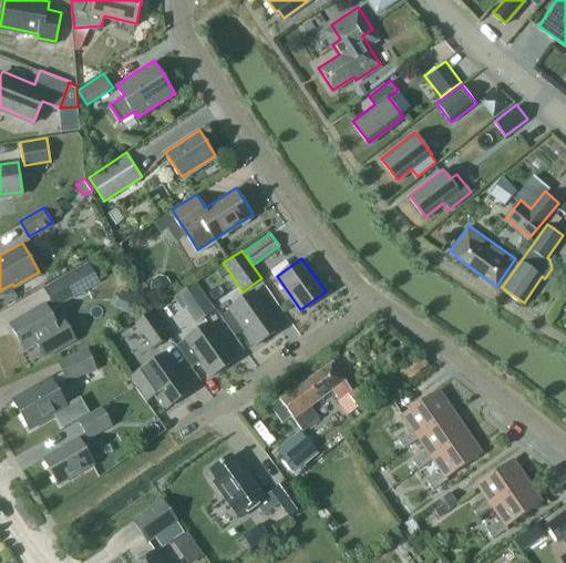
[(43,286),(55,306),(101,280),(89,259),(43,286)]
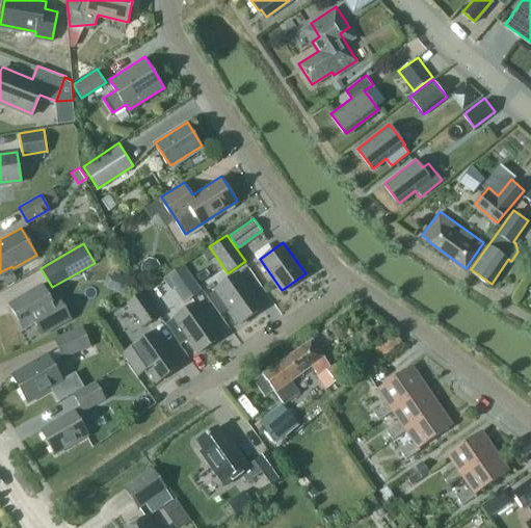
[(208,245),(202,251),(207,259),(214,254),(209,246),(208,245)]
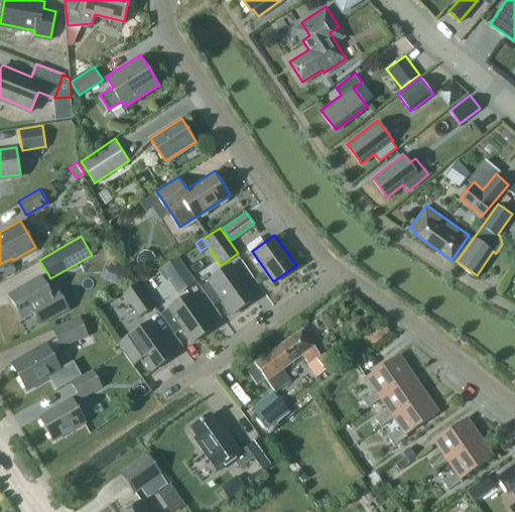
[(138,252),(137,259),(143,268),(157,259),(151,250),(144,248),(138,252)]
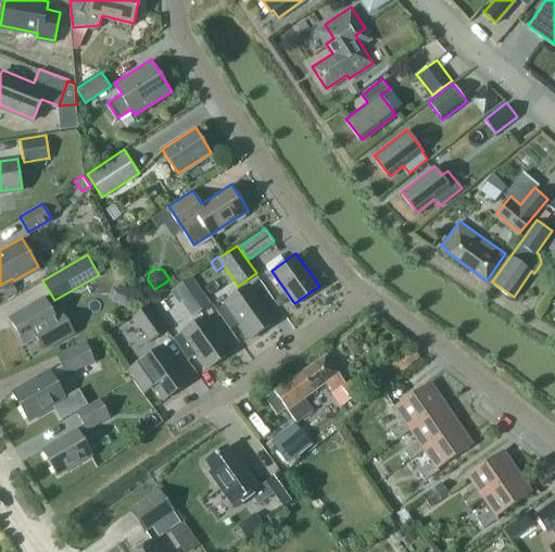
[(192,275),(173,288),(192,315),(212,302),(192,275)]
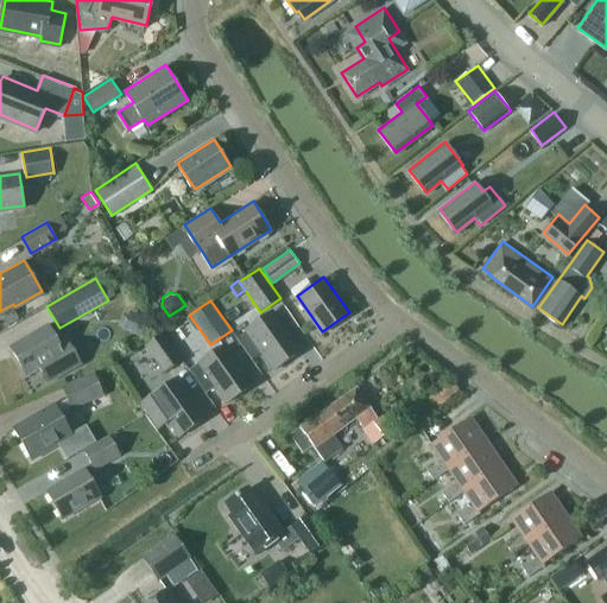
[(13,304),(1,310),(7,321),(19,315),(14,306),(13,304)]
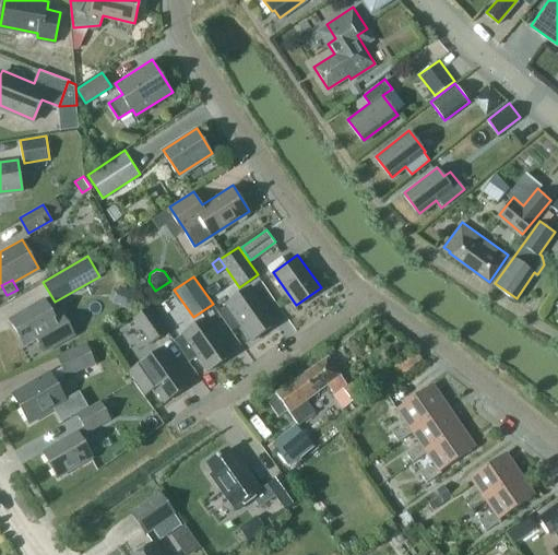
[(241,322),(252,339),(276,321),(250,285),(227,302),(227,303),(218,309),(232,329),(241,322)]
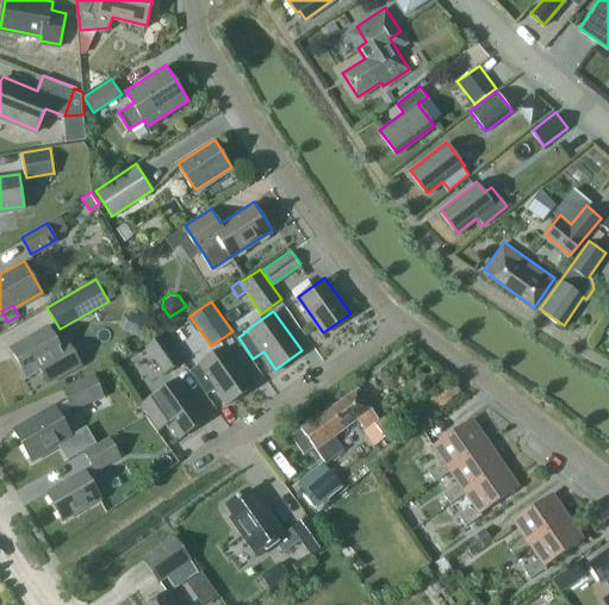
[(11,345),(28,374),(44,365),(53,379),(81,363),(69,342),(61,347),(48,324),(11,345)]
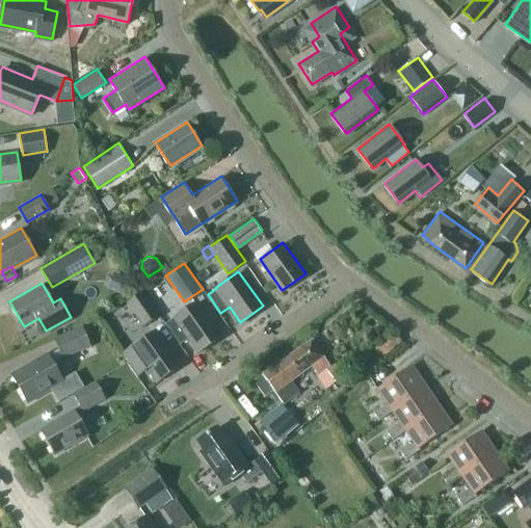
[(159,315),(141,290),(126,301),(144,326),(159,315)]
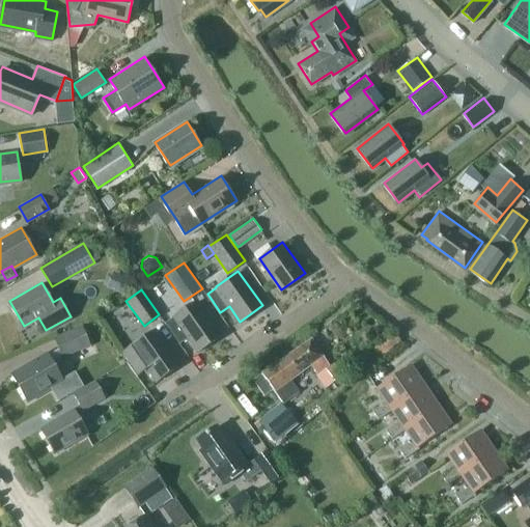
[(221,334),(197,300),(166,322),(180,341),(189,335),(198,351),(221,334)]
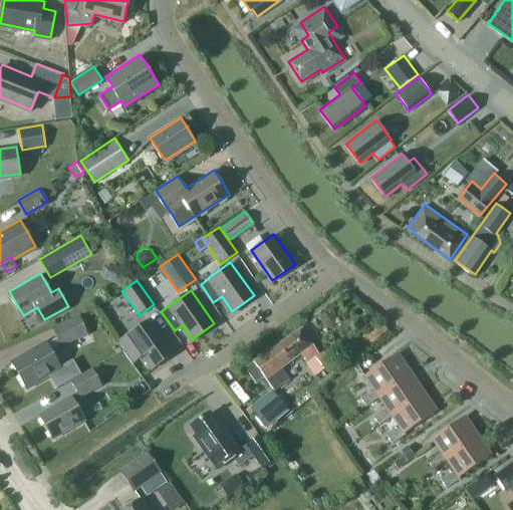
[(53,324),(61,343),(87,332),(79,314),(53,324)]
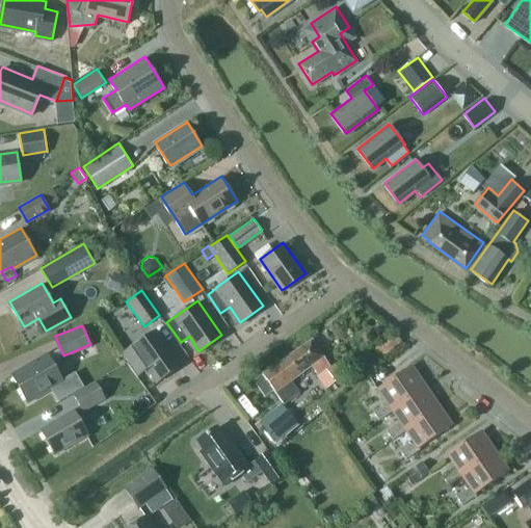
[(148,365),(158,379),(180,364),(156,330),(124,351),(137,371),(148,365)]
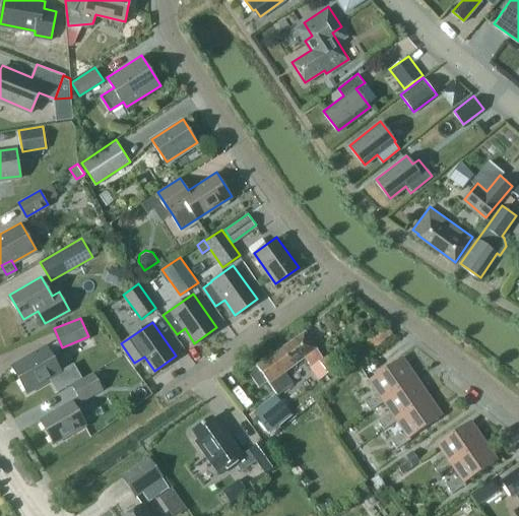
[(326,356),(306,328),(250,370),(261,385),(269,379),(270,380),(279,392),(295,380),(286,369),(310,351),(317,363),(311,367),(320,379),(338,365),(329,353),(326,356)]
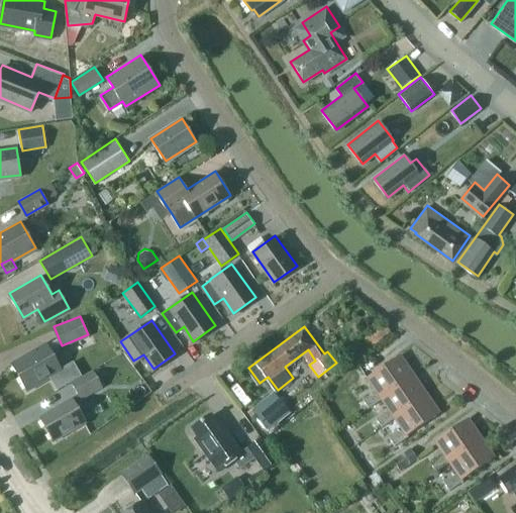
[(363,337),(350,347),(358,356),(370,346),(363,337)]
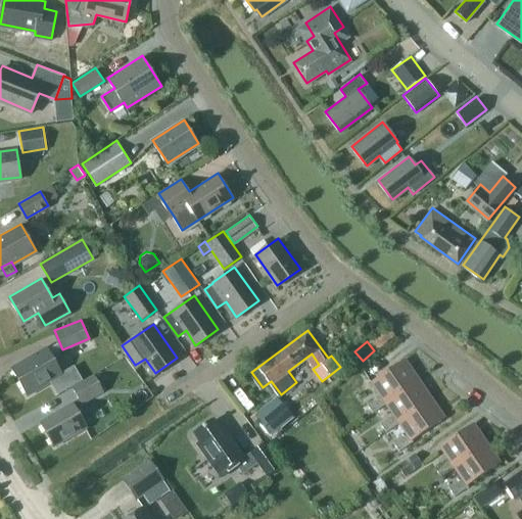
[(12,367),(28,393),(62,373),(47,346),(12,367)]
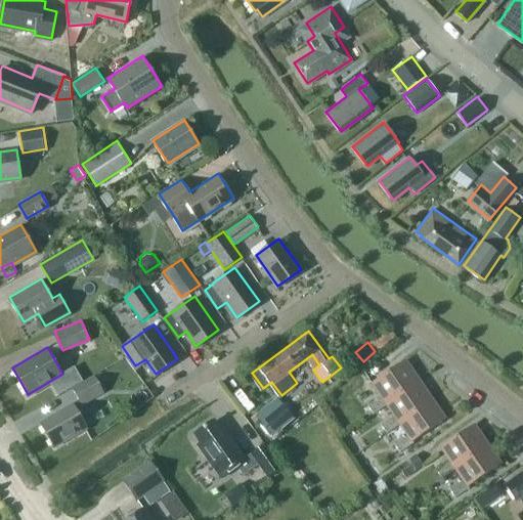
[(421,380),(406,358),(372,381),(382,394),(368,403),(375,412),(387,402),(421,380)]
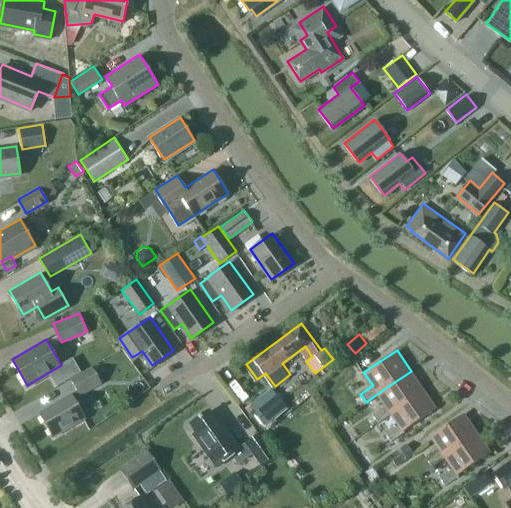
[(70,378),(80,395),(102,383),(92,365),(70,378)]
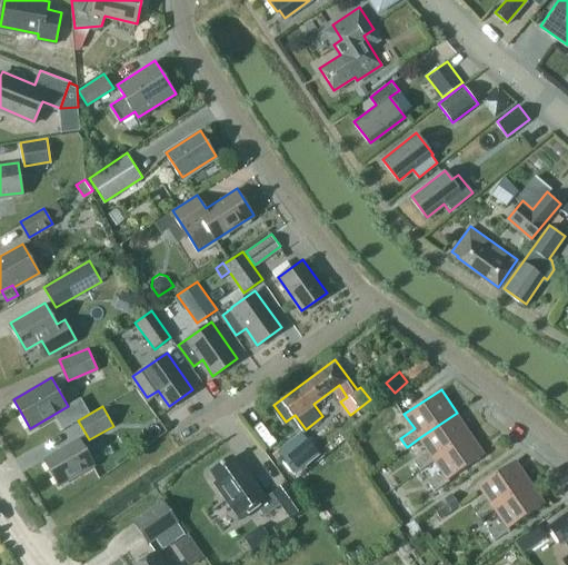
[(471,434),(457,413),(420,437),(428,449),(415,459),(420,468),(435,458),(471,434)]
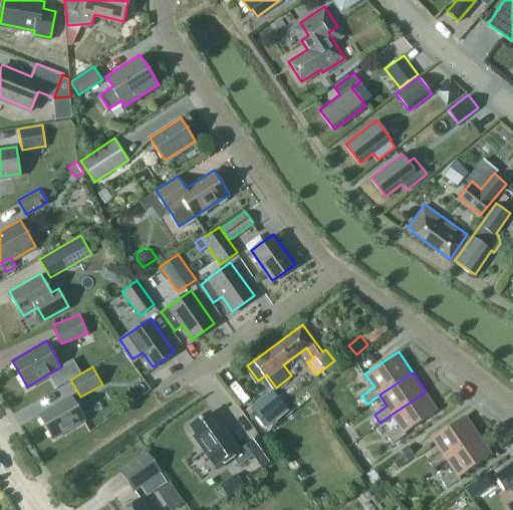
[(393,414),(400,424),(388,433),(393,441),(407,432),(406,430),(438,408),(426,392),(393,414)]
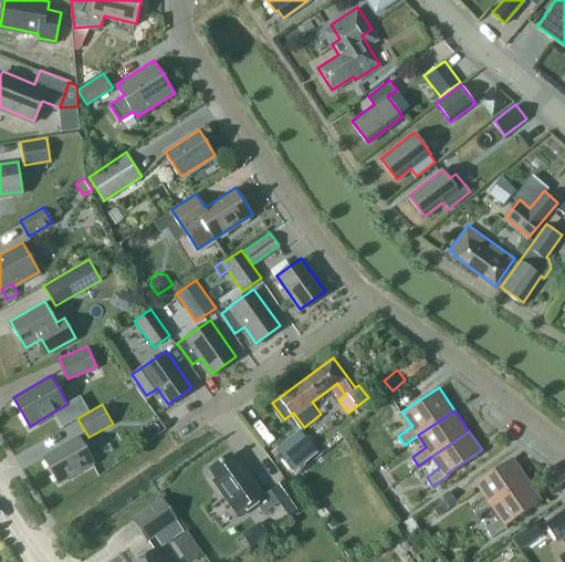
[(288,448),(296,460),(317,445),(307,433),(288,448)]
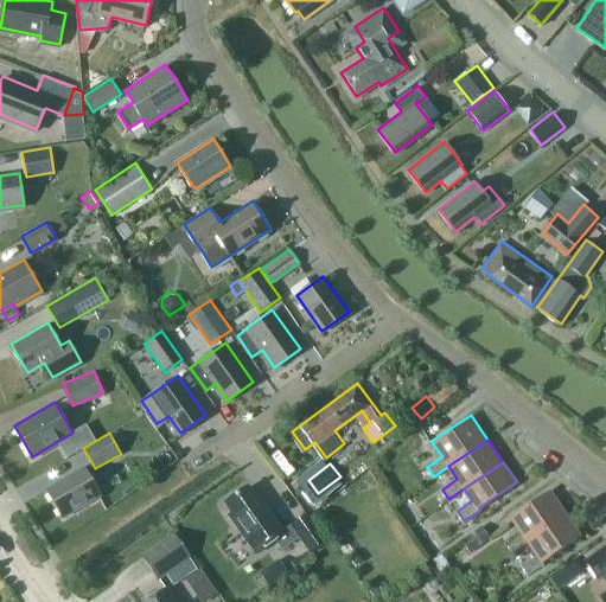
[(46,487),(63,516),(101,494),(84,466),(46,487)]
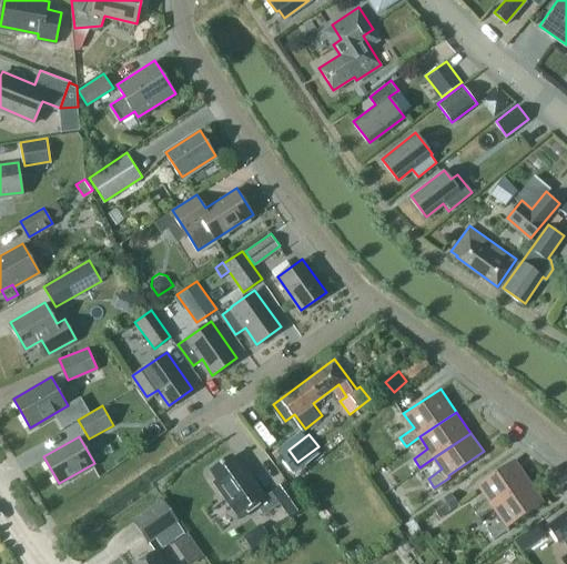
[(233,454),(211,471),(219,480),(215,482),(242,517),(260,504),(265,513),(282,501),(293,516),(307,506),(290,481),(267,496),(243,462),(240,464),(233,454)]
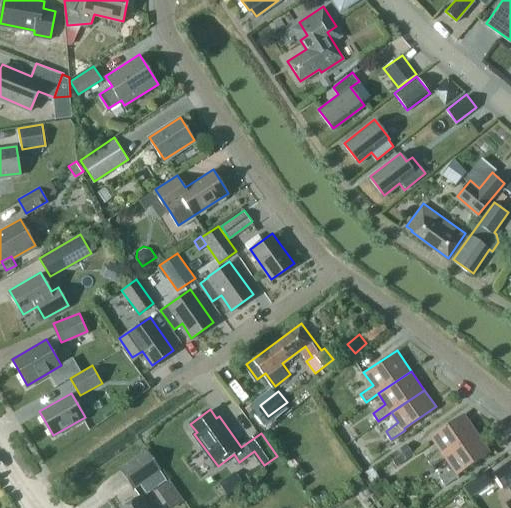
[(478,434),(464,412),(431,434),(440,448),(428,456),(433,464),(446,456),(478,434)]
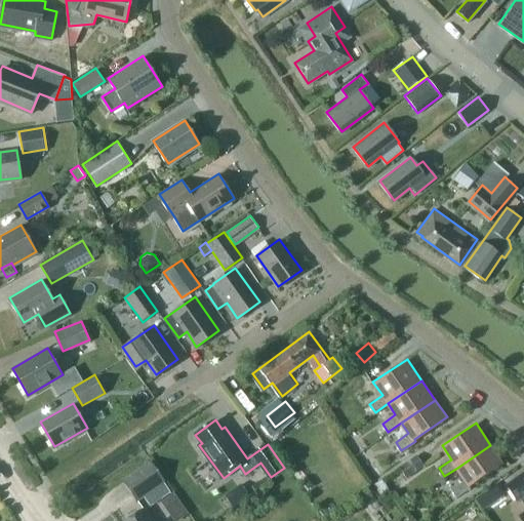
[(457,468),(465,478),(451,487),(457,495),(471,486),(470,484),(502,463),(490,445),(457,468)]
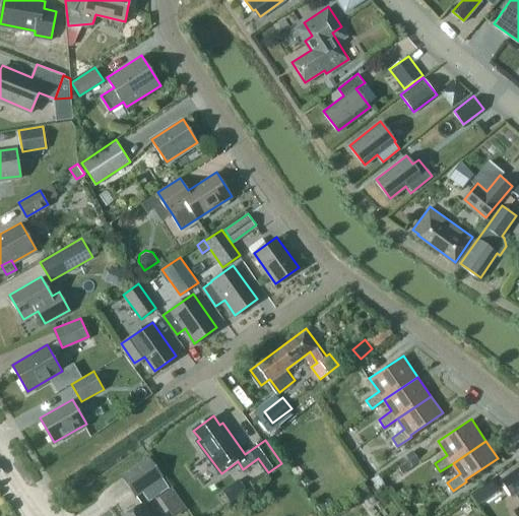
[(412,448),(396,459),(402,469),(419,458),(412,448)]
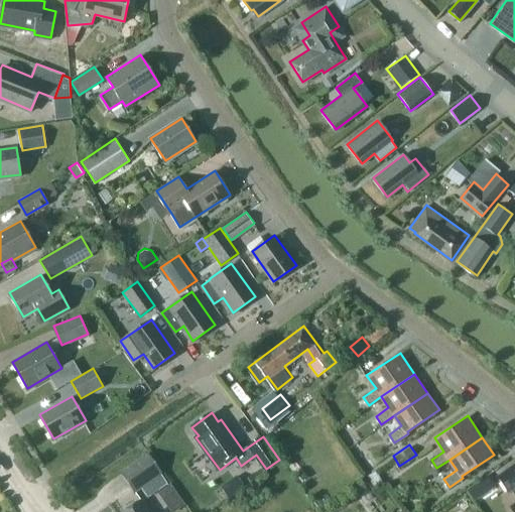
[(369,466),(377,461),(370,451),(362,456),(369,466)]
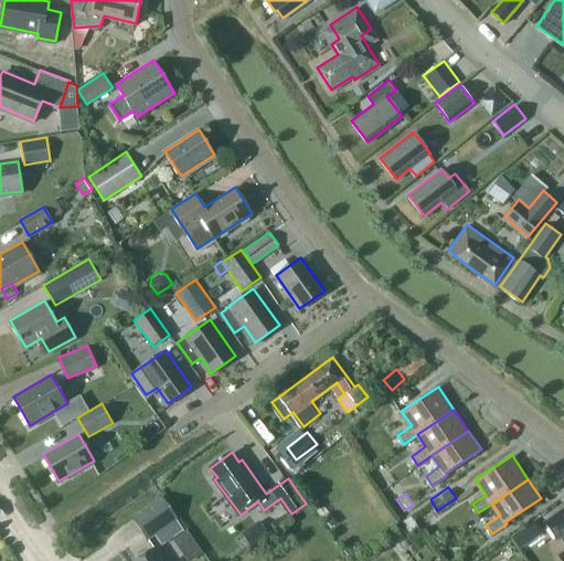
[(134,519),(148,541),(178,521),(163,499),(134,519)]
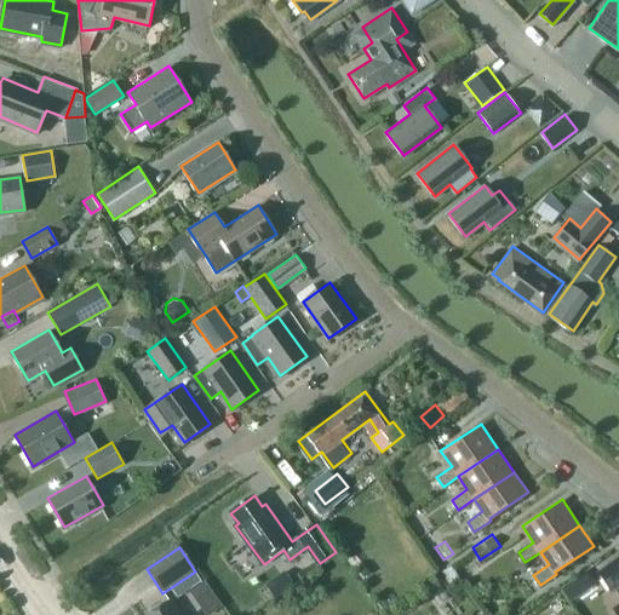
[(618,555),(600,569),(613,587),(617,584),(618,586),(618,602),(614,605),(618,611),(618,555)]
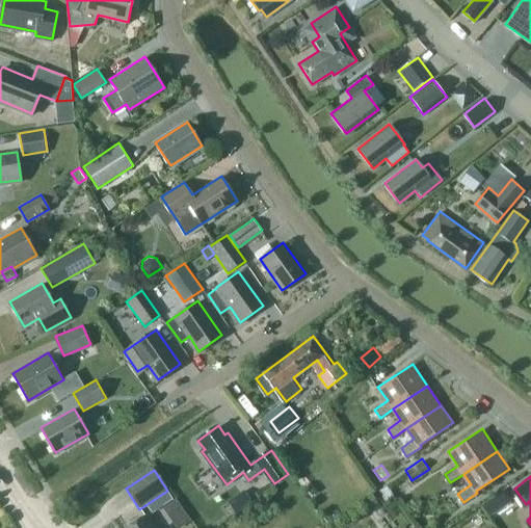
[(268,481),(255,490),(259,496),(271,486),(268,481)]
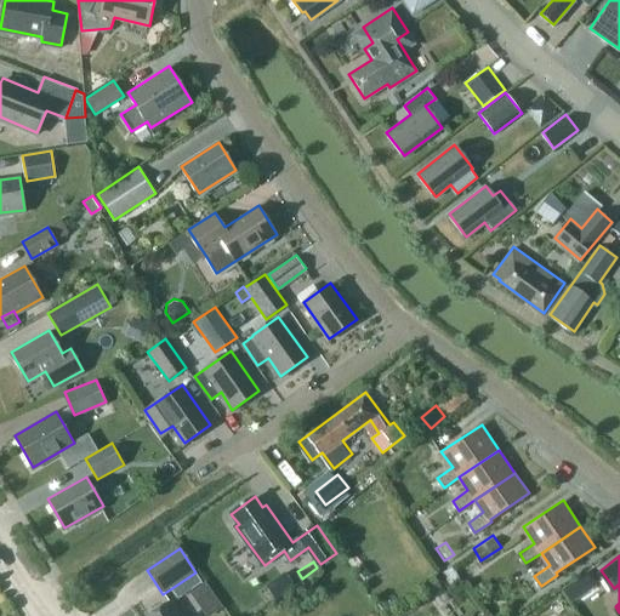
[(453,565),(442,571),(451,588),(462,581),(453,565)]
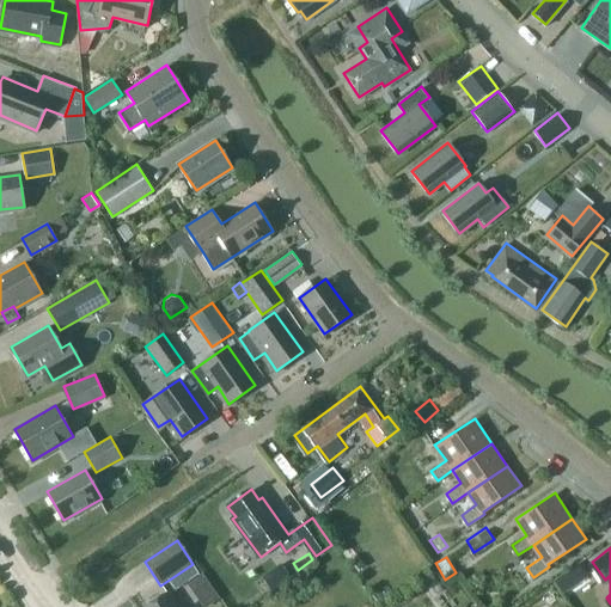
[(150,606),(175,606),(167,595),(150,606)]
